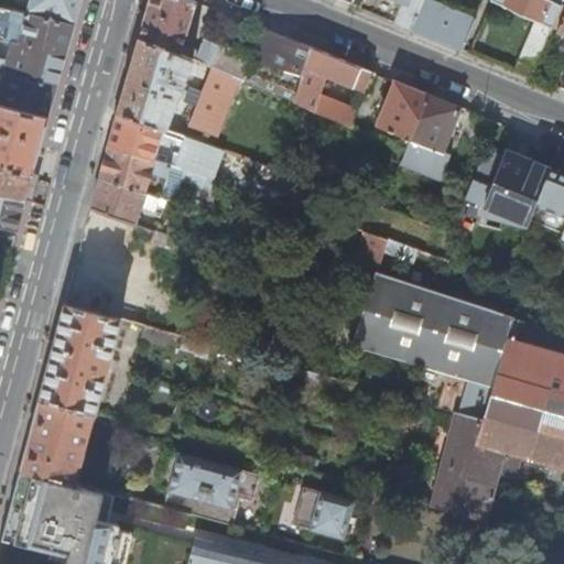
[(31,0),(29,12),(76,24),(82,0),(31,0)]
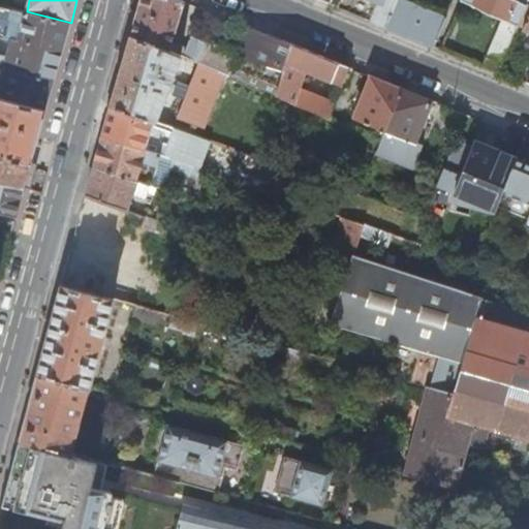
[(142,0),(137,16),(131,36),(181,57),(183,58),(187,48),(172,41),(182,6),(184,6),(184,4),(187,4),(188,2),(182,0),(142,0)]
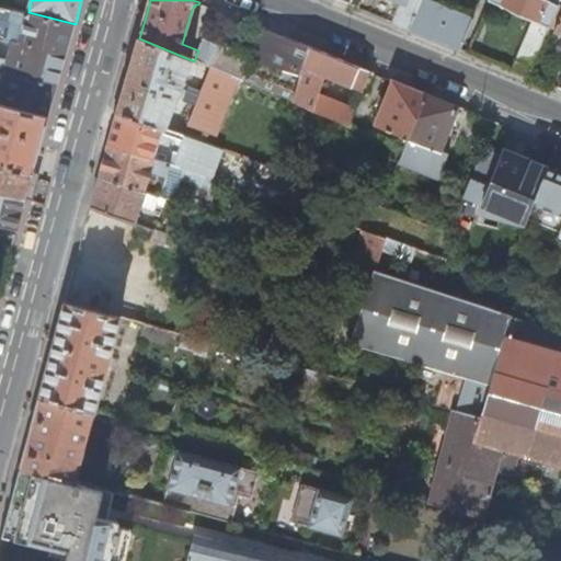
[(351,0),(350,4),(375,14),(409,27),(420,0),(351,0)]
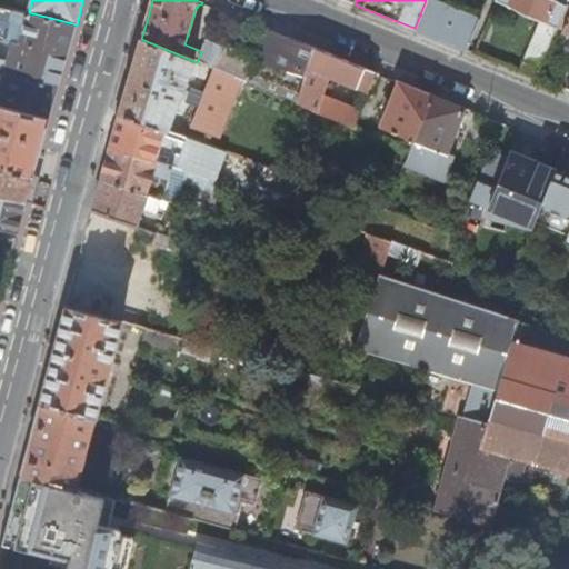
[(479,17),(437,0),(426,0),(415,28),(443,40),(467,49),(479,17)]
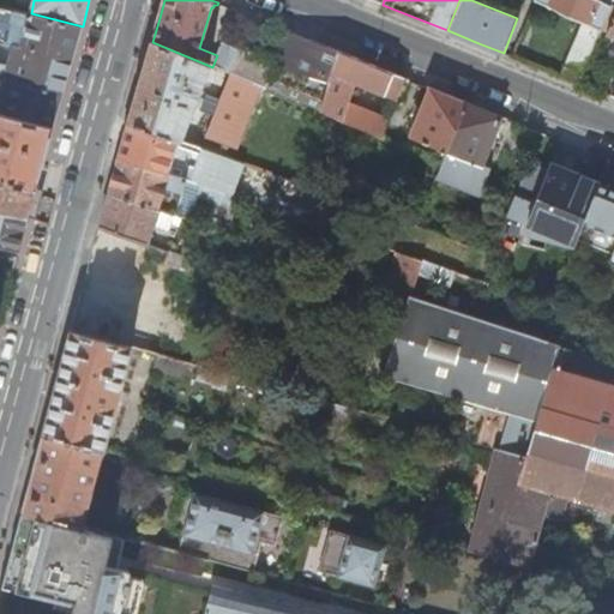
[(583,22),(561,77),(579,84),(603,28),(613,6),(601,0),(599,0),(536,0),(583,22)]
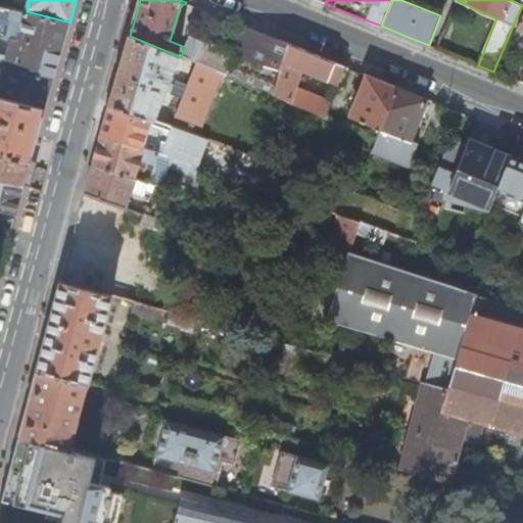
[(517,30),(522,32),(522,3),(522,5),(514,24),(518,27),(517,30)]
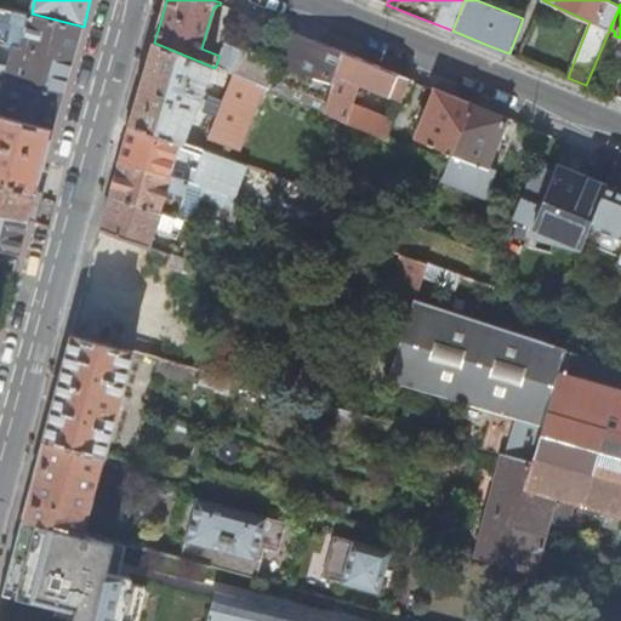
[(0,41),(15,45),(74,61),(78,45),(84,27),(32,13),(17,10),(0,5),(0,41)]
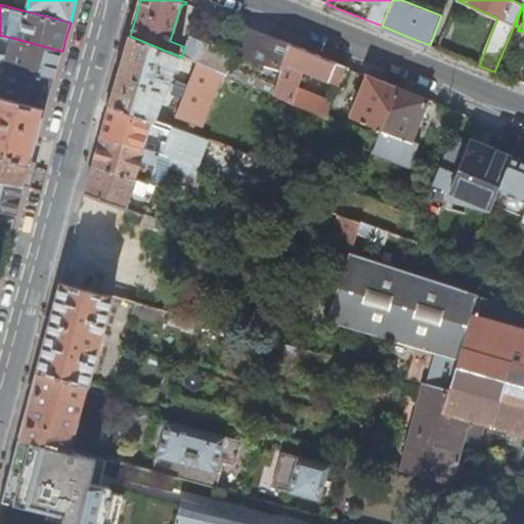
[(181,57),(198,64),(211,70),(217,73),(272,95),(289,44),(258,31),(245,26),(231,53),(217,47),(216,43),(214,41),(211,38),(191,30),(185,47),(181,57)]
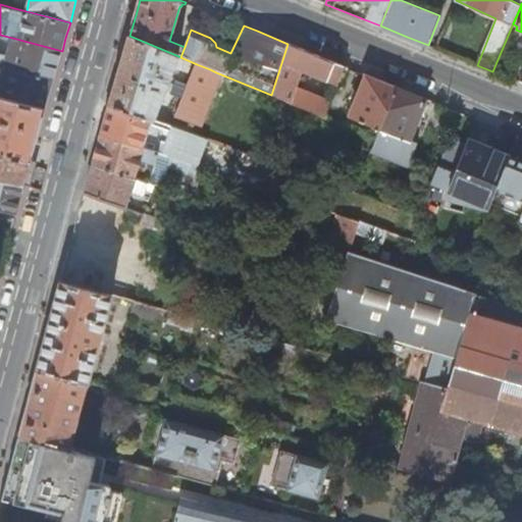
[(0,35),(0,53),(8,55),(12,38),(0,35)]
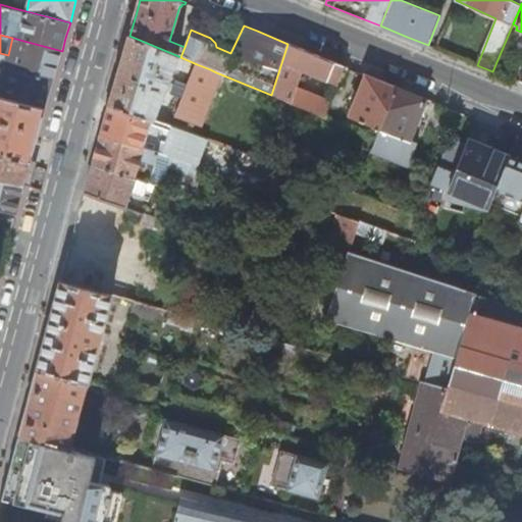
[(116,80),(110,103),(153,119),(164,92),(178,56),(129,36),(116,80)]
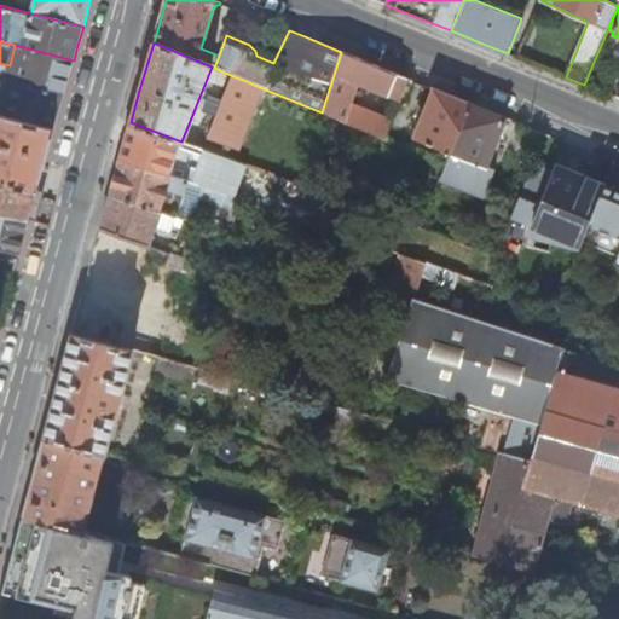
[(10,65),(0,63),(0,77),(63,94),(74,61),(15,45),(10,65)]
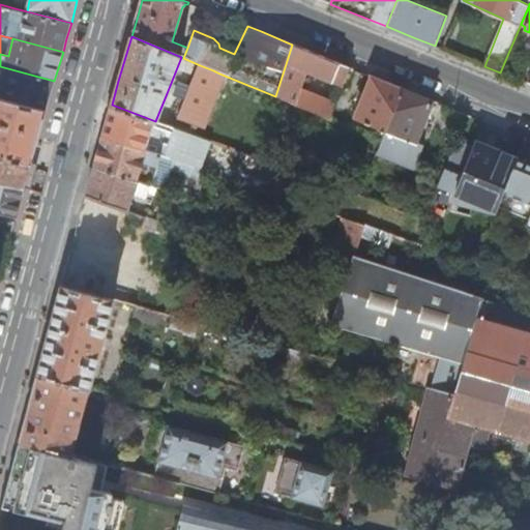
[(292,45),(275,96),(282,99),(295,105),(300,90),(306,71),(341,86),(343,87),(347,84),(352,71),(353,71),(354,69),(346,66),(292,45)]
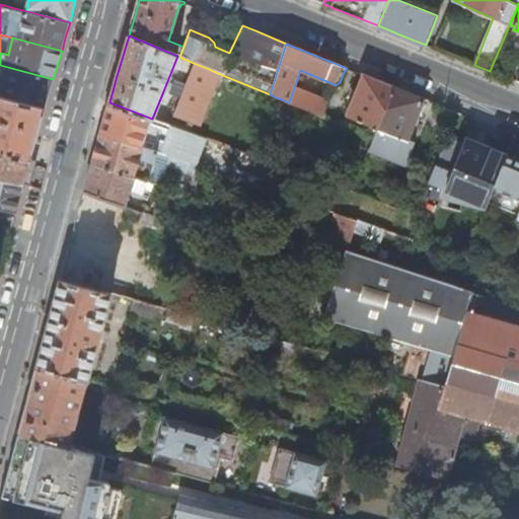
[(209,69),(196,64),(174,117),(194,124),(215,72),(209,69)]
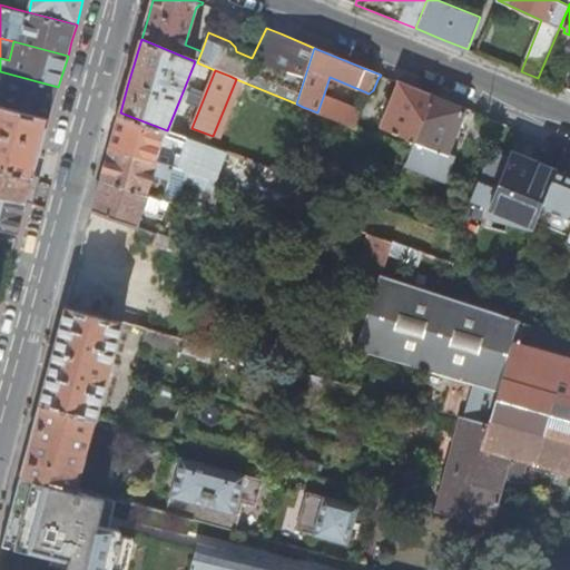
[(0,85),(2,86),(0,94),(0,104),(50,117),(53,104),(58,87),(0,71),(0,85)]
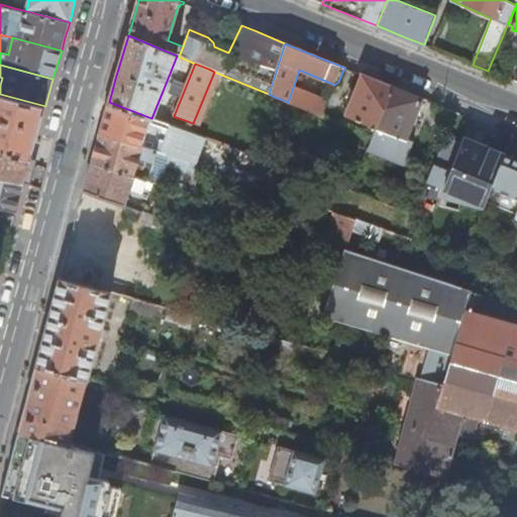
[(393,87),(359,74),(358,76),(360,77),(344,115),(350,117),(377,128),(393,87)]
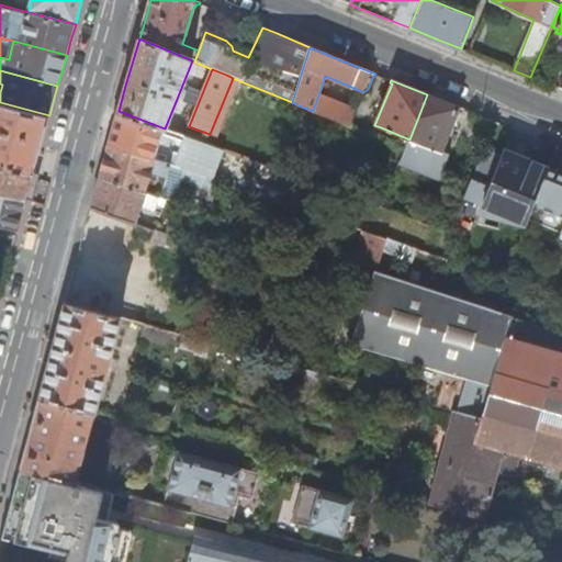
[(427,94),(409,139),(405,150),(400,163),(439,179),(448,154),(442,152),(459,108),(427,94)]
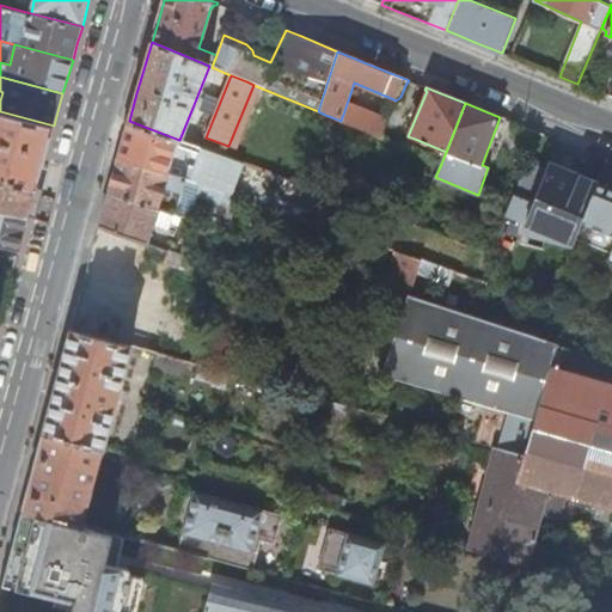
[(347,104),(341,121),(377,136),(385,120),(347,104)]
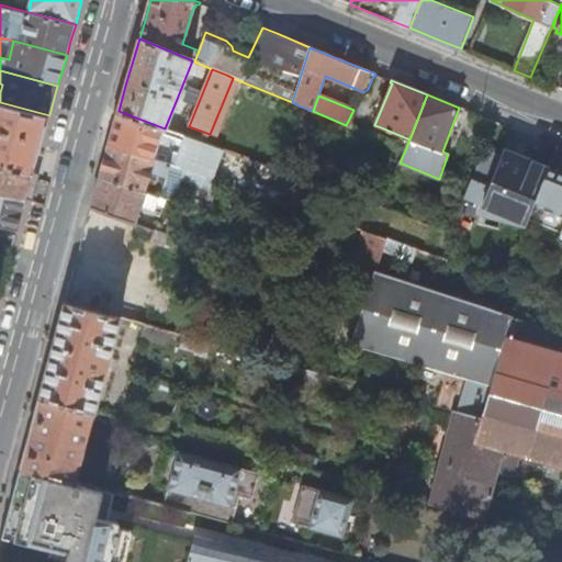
[(0,163),(34,171),(42,144),(49,115),(0,102),(0,163)]
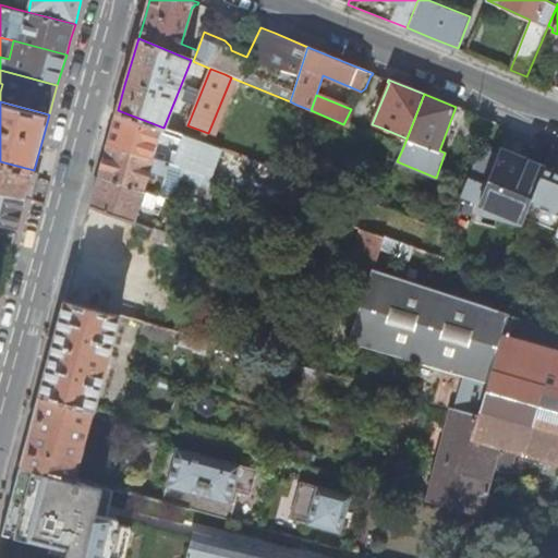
[(209,179),(219,148),(164,128),(118,110),(112,128),(108,144),(169,165),(181,169),(189,171),(209,179)]
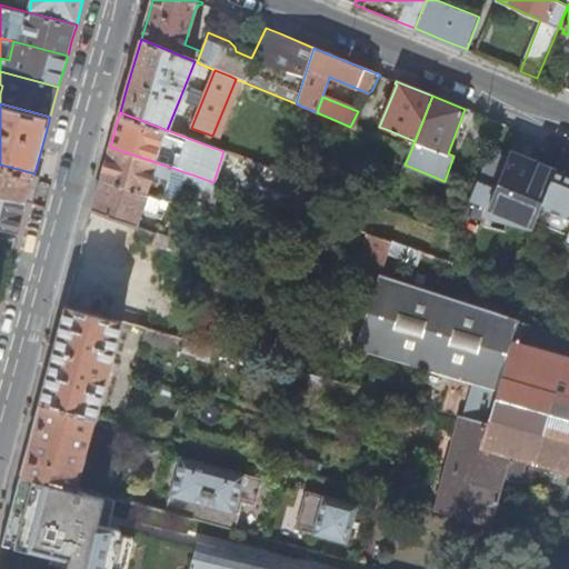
[(108,156),(101,178),(168,201),(176,203),(182,183),(180,183),(185,172),(172,168),(110,147),(108,156)]
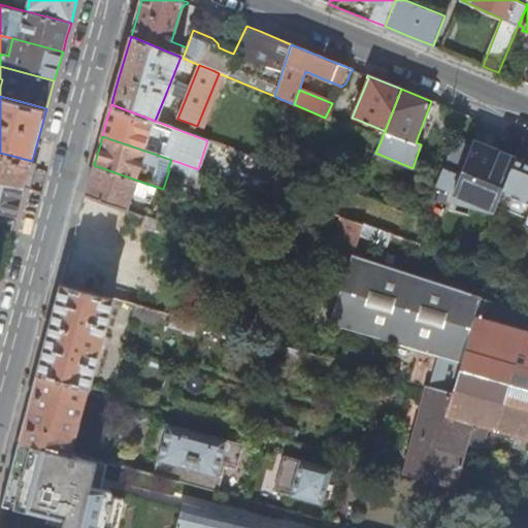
[(443,166),(461,173),(471,145),(455,139),(443,166)]
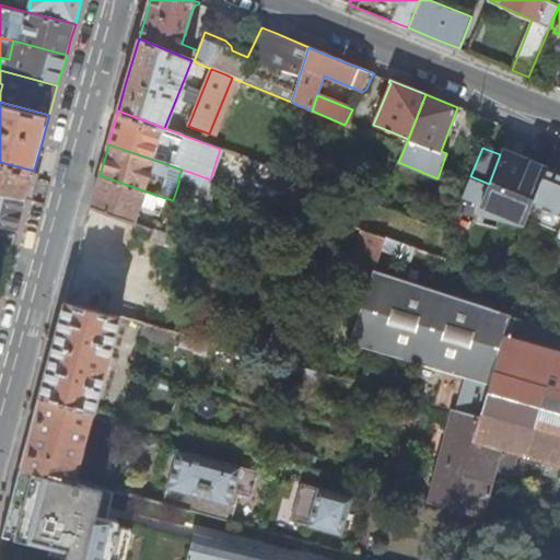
[(555,150),(548,148),(541,164),(547,166),(555,150)]
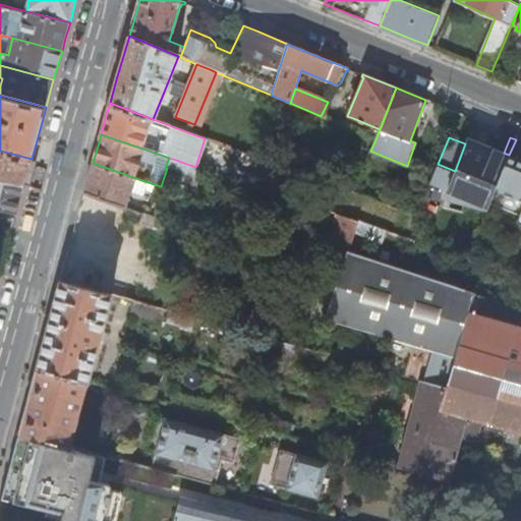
[(449,185),(490,204),(496,189),(509,155),(504,153),(467,138),(465,143),(455,171),(449,185)]
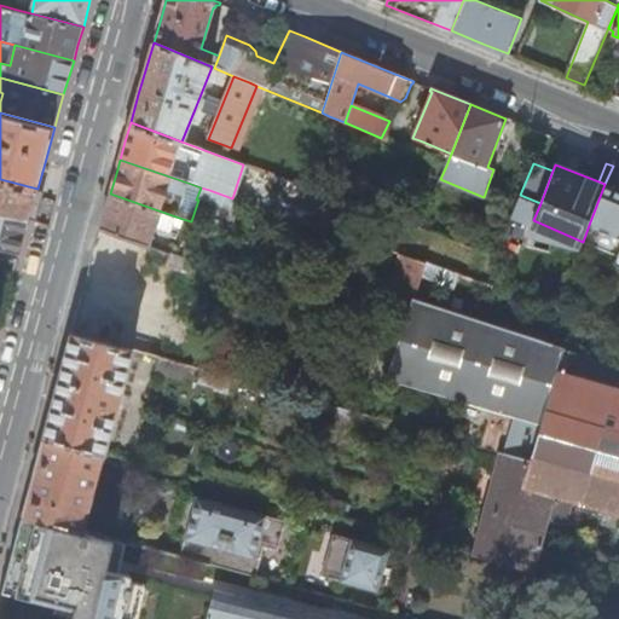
[(0,179),(0,209),(30,217),(33,204),(38,189),(0,179)]
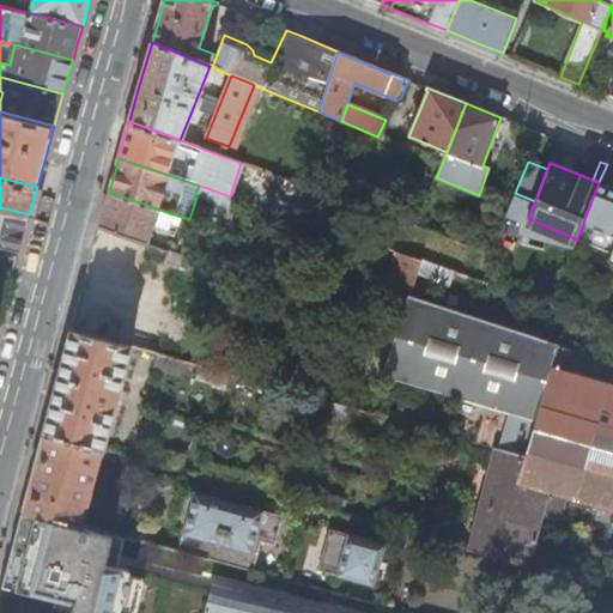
[(612,187),(599,182),(583,223),(612,235),(612,187)]
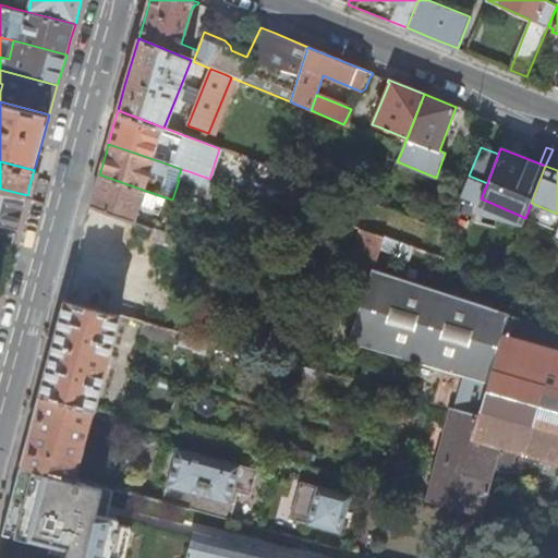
[(189,171),(181,169),(177,180),(179,180),(213,192),(217,181),(209,179),(189,171)]
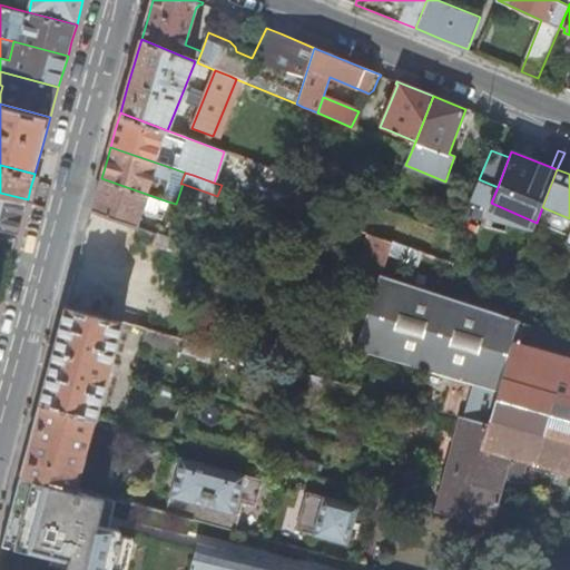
[(98,192),(94,209),(138,226),(143,207),(156,212),(158,206),(165,208),(168,202),(101,178),(98,192)]
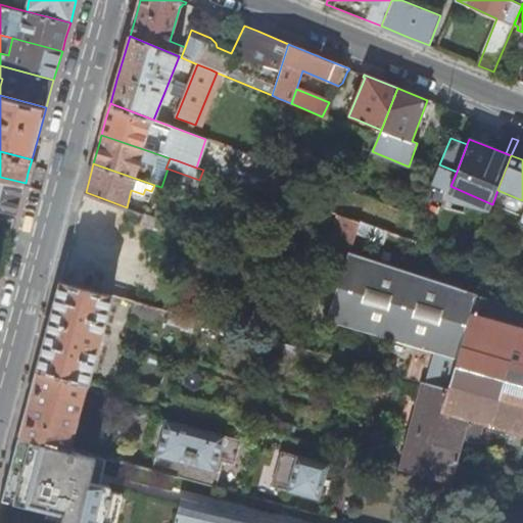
[(450,186),(457,172),(439,164),(432,182),(449,189),(447,195),(489,211),(492,204),(450,186)]
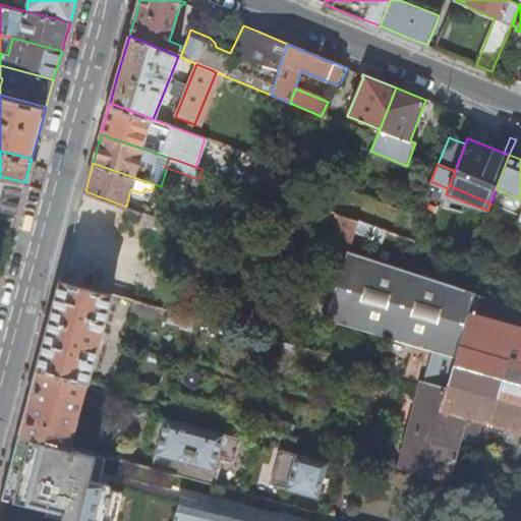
[(21,197),(25,182),(0,176),(0,207),(17,211),(21,197)]
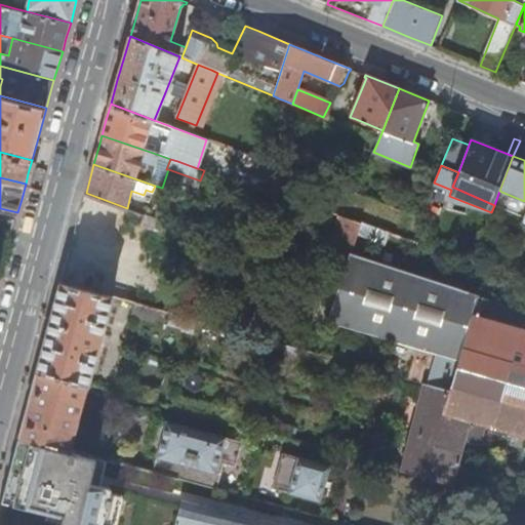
[(81,212),(73,243),(134,261),(137,250),(118,244),(125,220),(139,225),(143,215),(144,214),(127,208),(86,193),(81,212)]
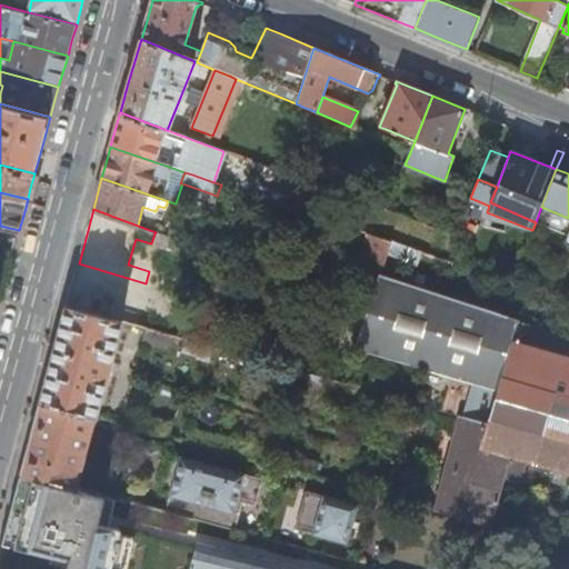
[(169,238),(155,233),(151,243),(166,248),(169,238)]
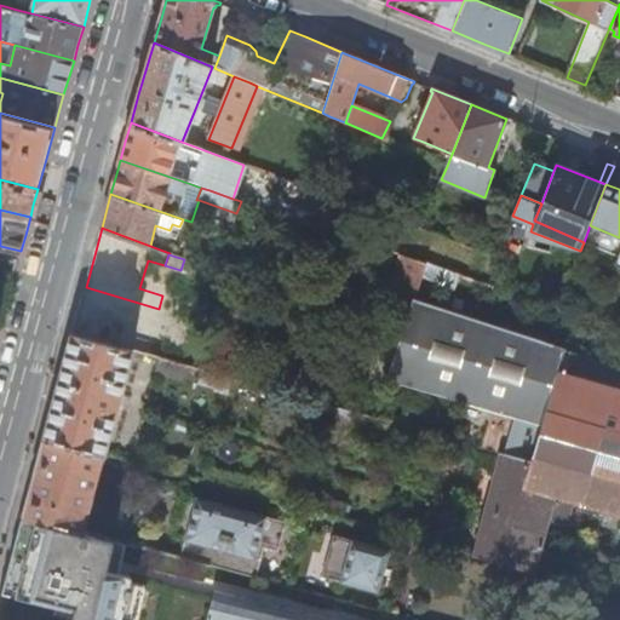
[(409,296),(414,298),(419,286),(423,276),(428,263),(419,260),(401,254),(389,290),(405,294),(409,296)]
